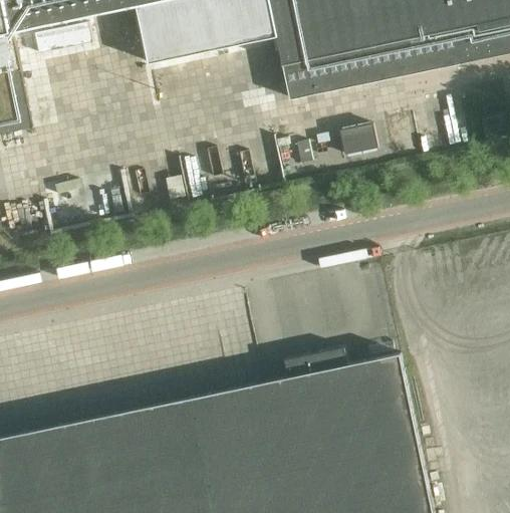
[(509,0),(0,0),(0,34),(8,33),(8,34),(9,34),(9,32),(134,6),(147,65),(275,38),(288,99),(509,52),(509,0)]
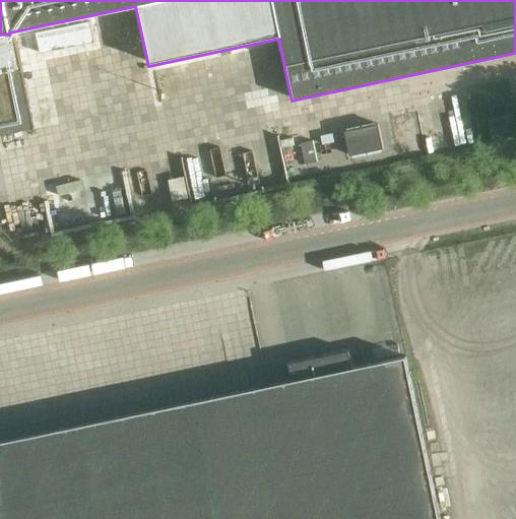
[(33,34),(37,55),(90,44),(86,22),(33,34)]
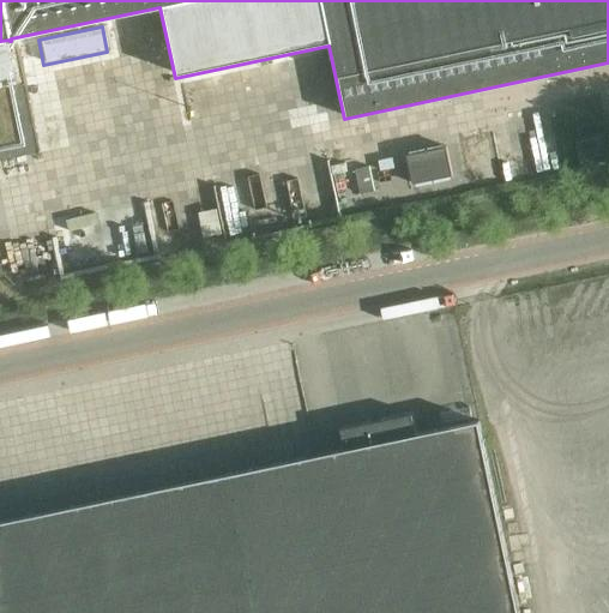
[(442,148),(403,156),(409,185),(448,176),(442,148)]
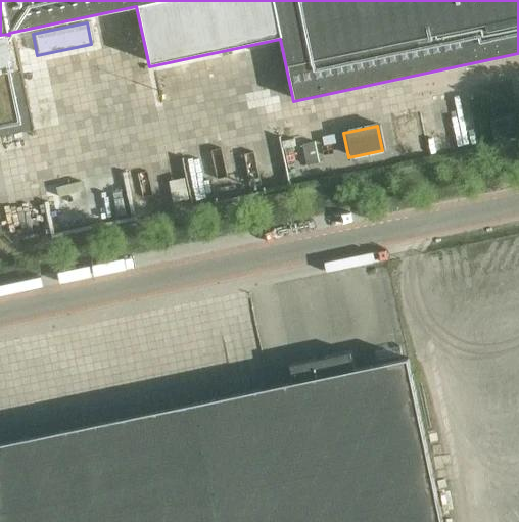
[(311,143),(299,145),(303,167),(316,163),(311,143)]
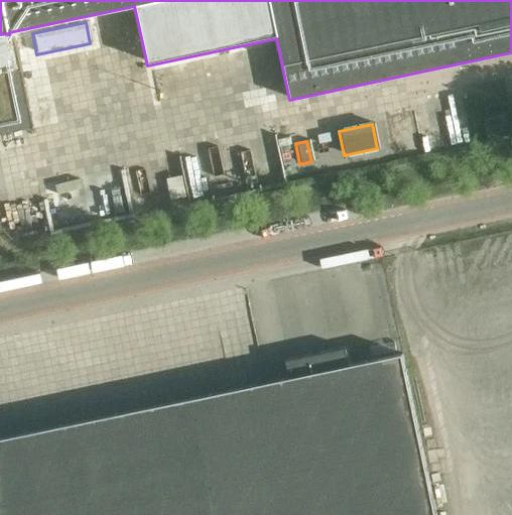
[(162,201),(178,198),(173,175),(157,178),(162,201)]
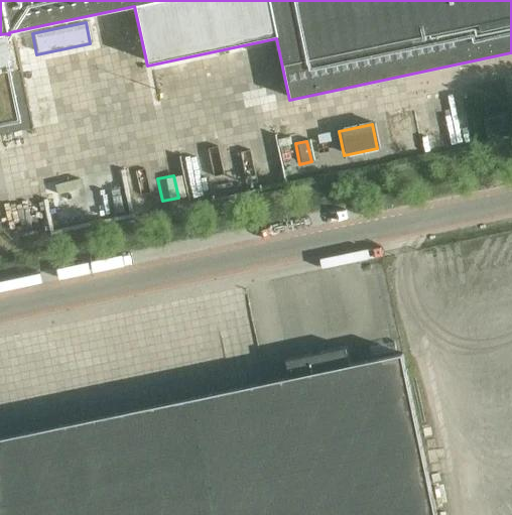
[(432,514),(399,355),(347,366),(343,349),(283,362),(286,378),(0,437),(0,514),(432,514)]
